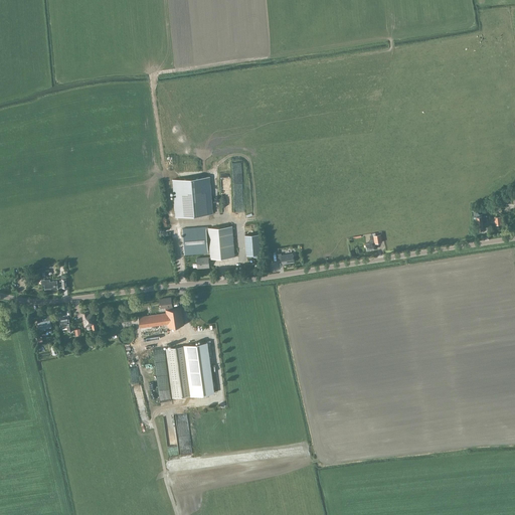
[(173,179),(176,216),(212,213),(209,177),(173,179)]
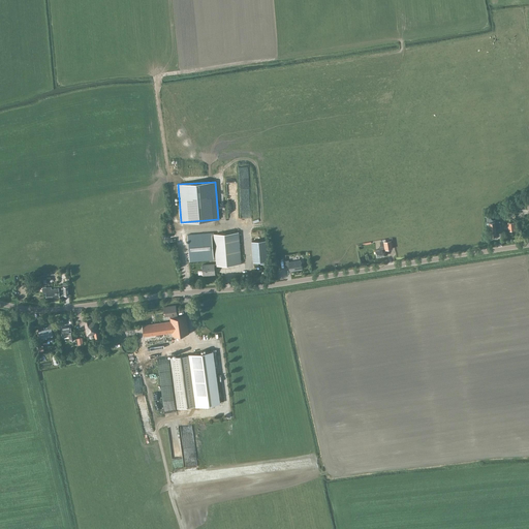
[(487,223),(487,229),(488,229),(488,231),(490,231),(491,237),(492,237),(493,237),(495,237),(495,236),(497,236),(496,228),(500,228),(500,221),(495,222),(487,223)]
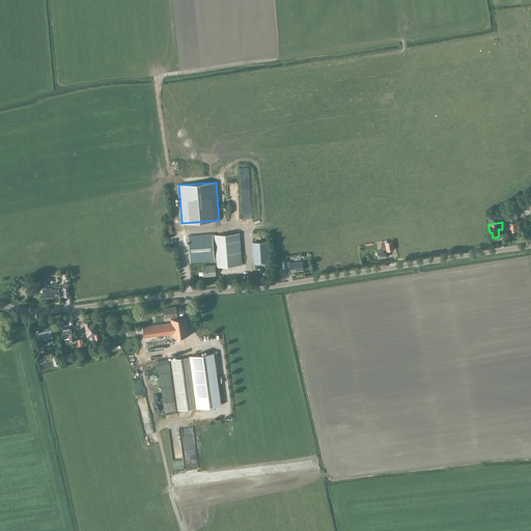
[(190,262),(217,260),(215,235),(215,234),(215,233),(188,236),(190,262)]
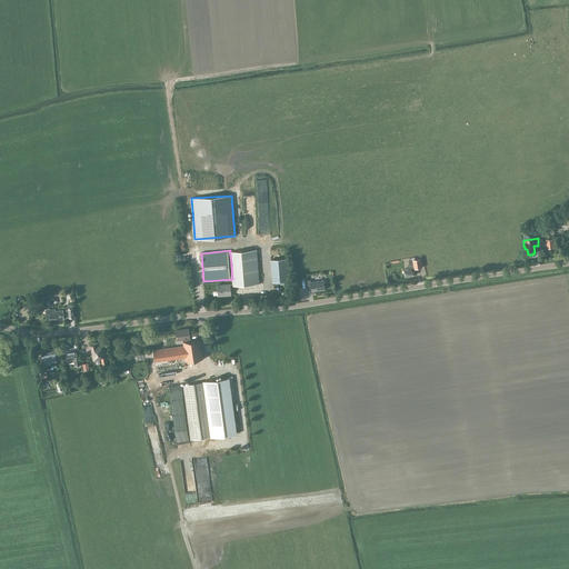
[(230,252),(232,279),(232,283),(218,285),(219,296),(231,295),(231,290),(233,290),(233,286),(259,283),(257,250),(230,251),(230,252)]
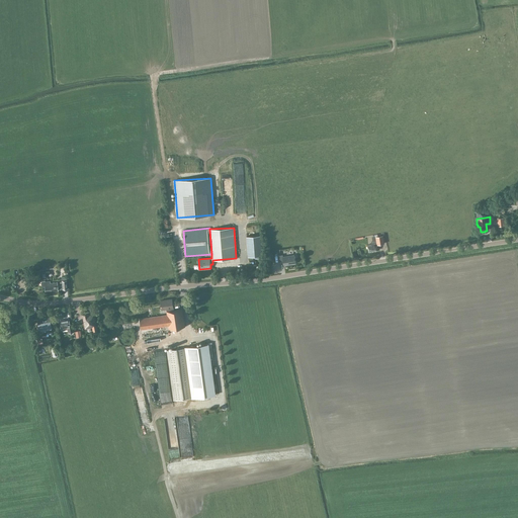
[(260,235),(246,236),(248,256),(262,255),(260,235)]
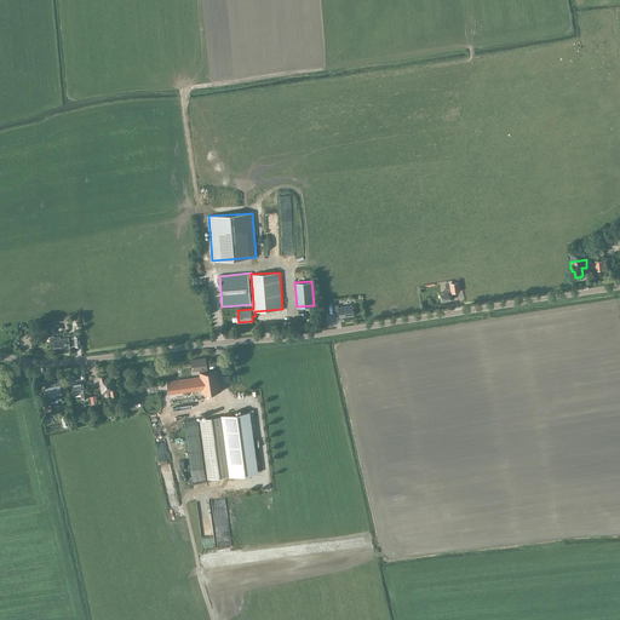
[(446,283),(447,290),(451,288),(452,293),(460,291),(458,282),(446,283)]
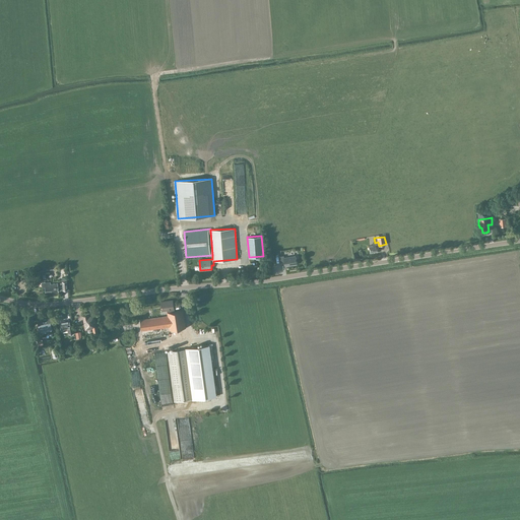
[(369,246),(370,253),(380,251),(378,242),(373,243),(373,245),(369,246)]
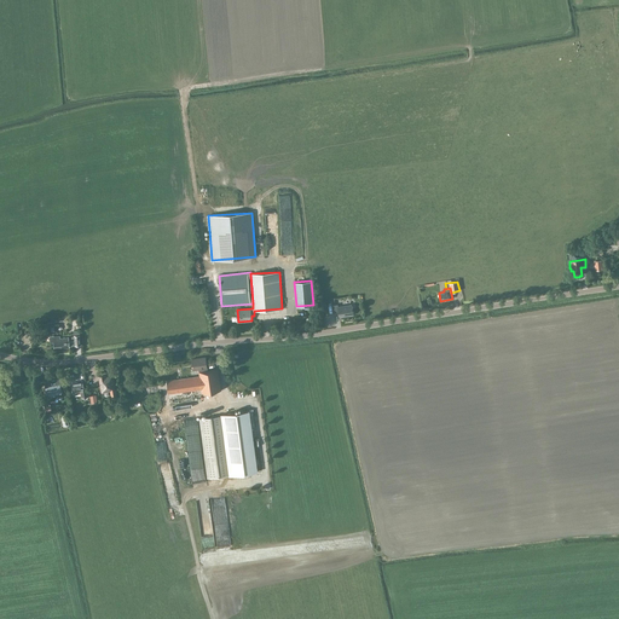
[(337,305),(333,306),(333,310),(334,313),(339,312),(340,317),(345,316),(347,316),(348,316),(353,314),(352,310),(352,305),(339,307),(337,305)]
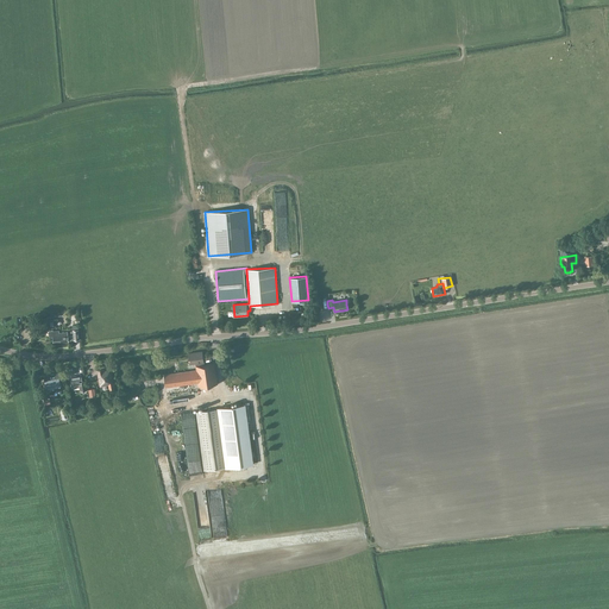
[(58,330),(49,331),(49,337),(52,337),(54,343),(68,341),(68,340),(70,340),(70,339),(74,339),(74,336),(68,337),(67,332),(60,333),(58,330)]
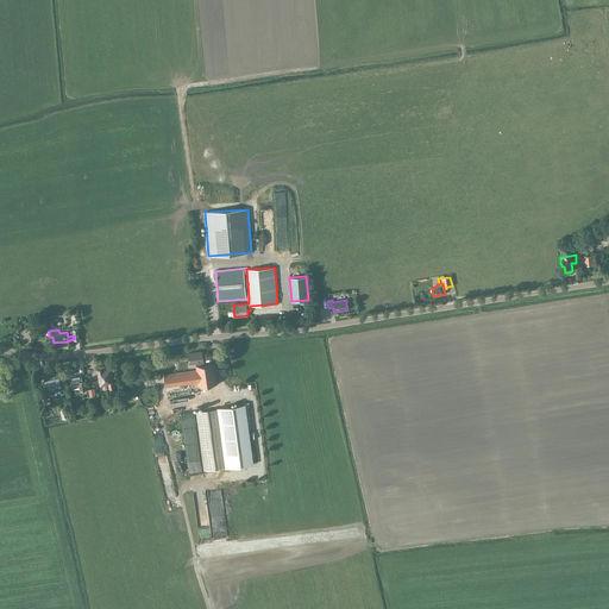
[(164,375),(165,388),(198,383),(199,387),(200,387),(218,384),(214,364),(205,365),(202,352),(200,352),(188,353),(190,364),(195,363),(196,370),(164,375)]
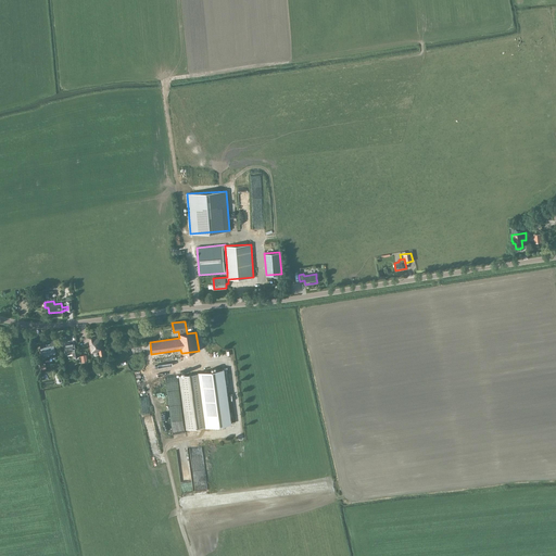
[(101,337),(88,339),(91,353),(99,351),(100,358),(104,357),(101,337)]
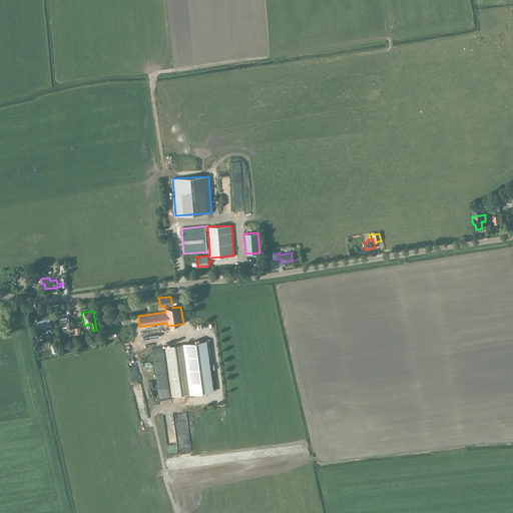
[(37,317),(38,323),(39,322),(39,324),(40,324),(41,328),(51,326),(49,315),(37,317)]
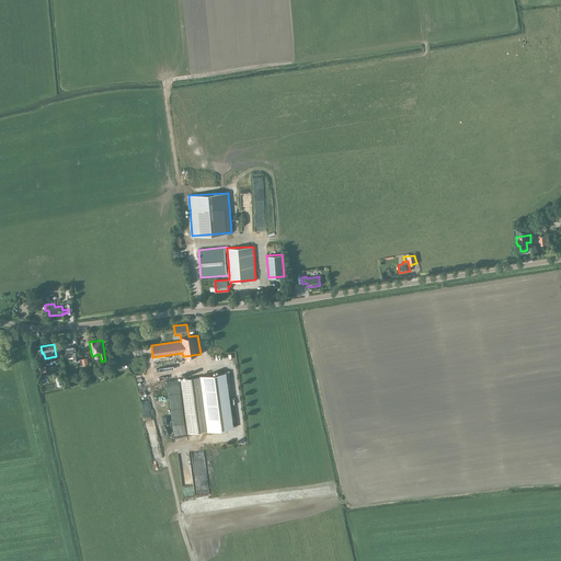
[(67,357),(67,358),(72,357),(73,362),(80,359),(79,351),(76,352),(75,345),(65,347),(67,353),(65,354),(66,357),(67,357)]
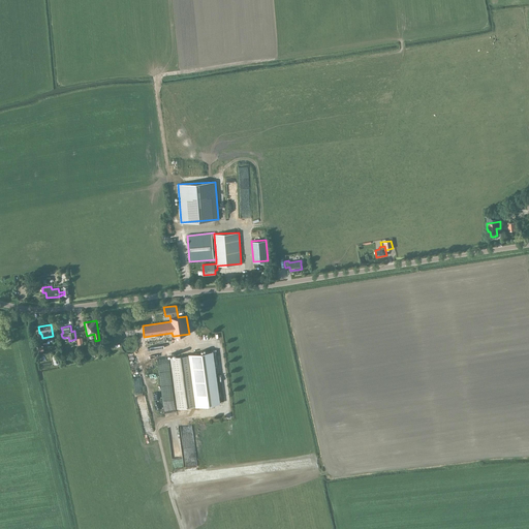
[(136,345),(136,344),(136,342),(135,341),(134,340),(133,339),(132,338),(130,338),(129,338),(128,338),(126,338),(125,339),(124,340),(123,341),(122,342),(121,344),(121,345),(121,346),(122,348),(122,349),(123,350),(124,351),(126,352),(127,353),(128,353),(130,353),(131,352),(133,352),(134,351),(135,350),(136,348),(136,347),(136,345)]
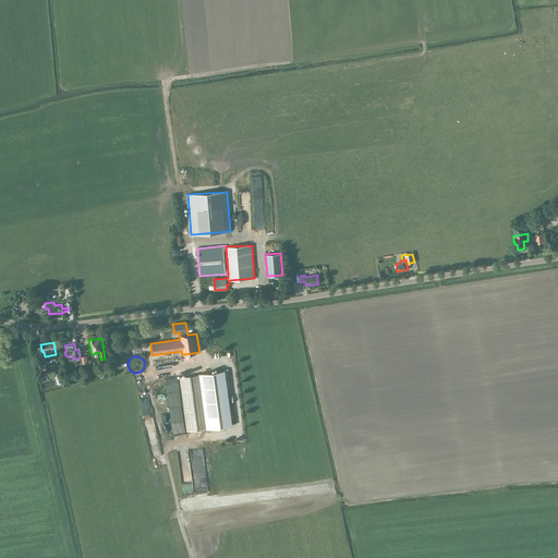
[(202,374),(202,375),(209,428),(232,426),(225,371),(202,374)]
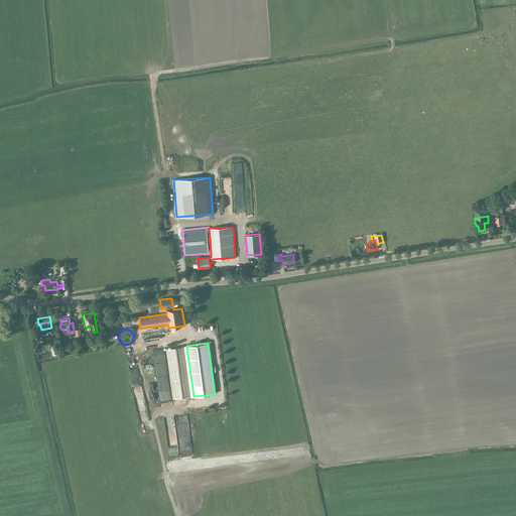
[(186,347),(166,350),(172,399),(194,396),(186,347)]
